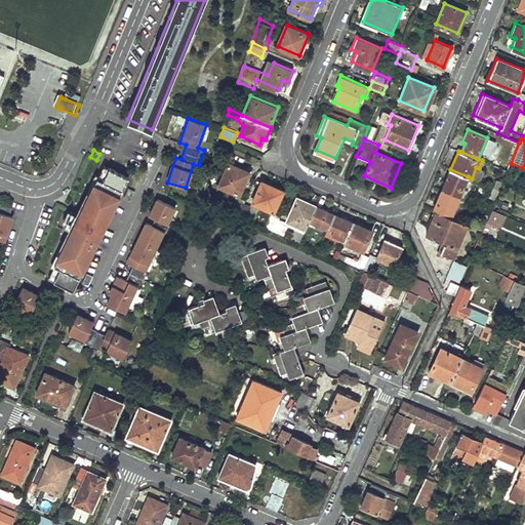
[(218,186),(240,195),(250,172),(229,163),(218,186)]
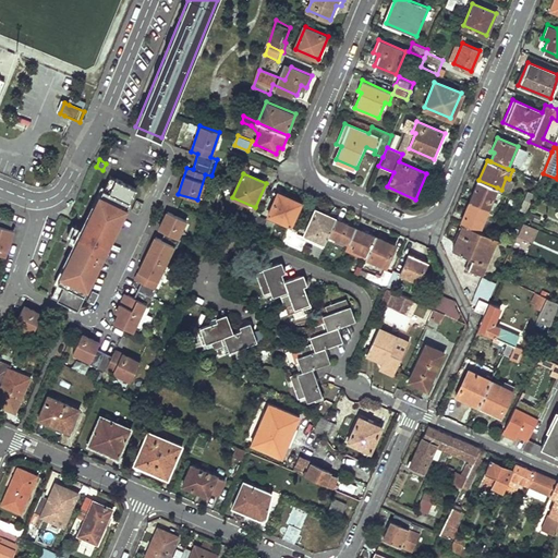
[(104,189),(110,192),(116,178),(110,176),(104,189)]
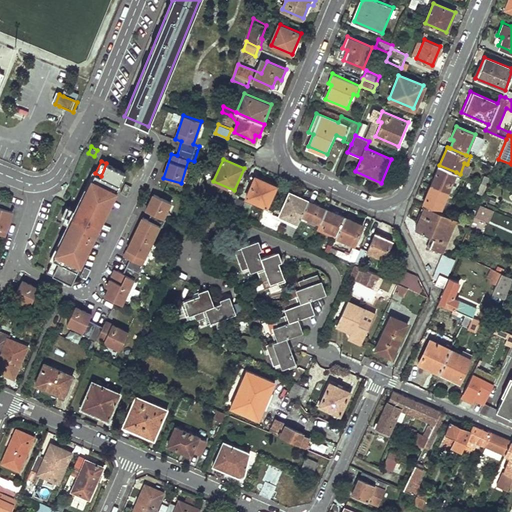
[(104,208),(122,171),(106,163),(101,176),(95,173),(89,186),(95,189),(80,219),(79,218),(72,234),(73,235),(66,249),(61,246),(54,259),(60,262),(54,274),(70,282),(87,245),(104,208)]
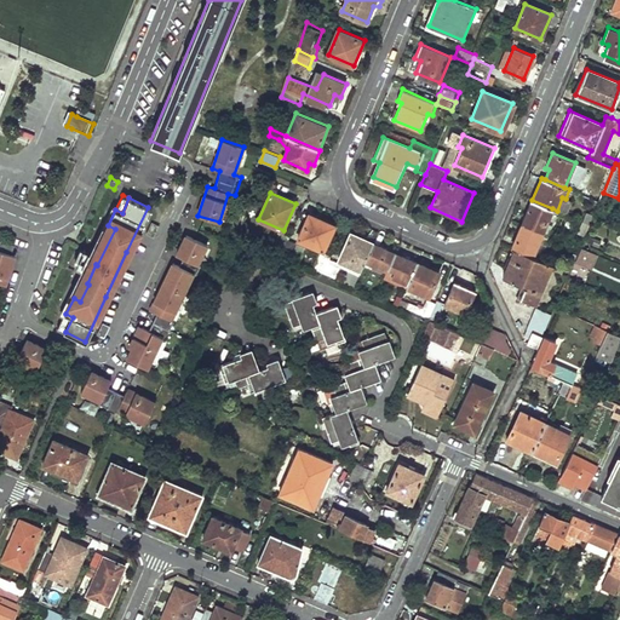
[(522,222),(543,231),(552,208),(532,200),(522,222)]
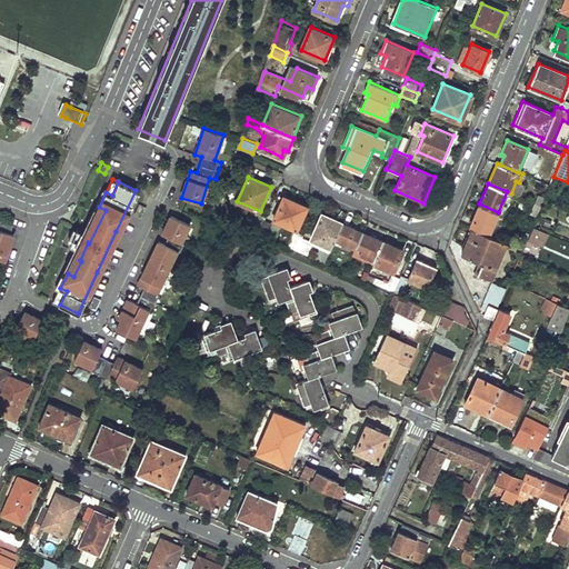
[(120,233),(139,192),(136,190),(116,231),(120,233)]
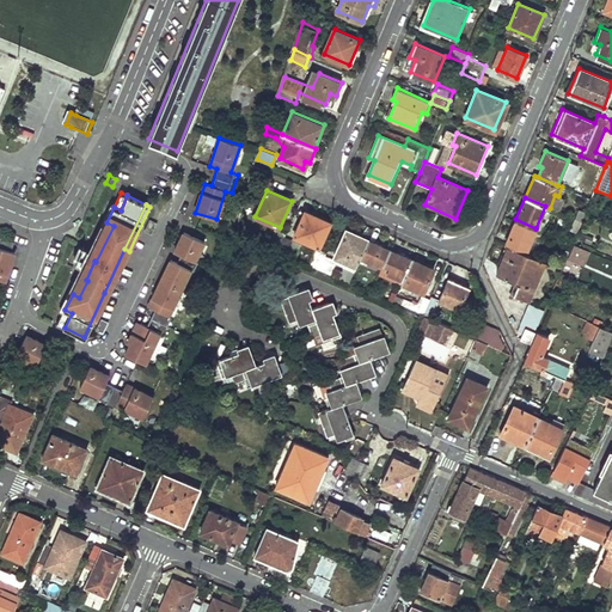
[(577,231),(585,212),(577,209),(570,228),(577,231)]
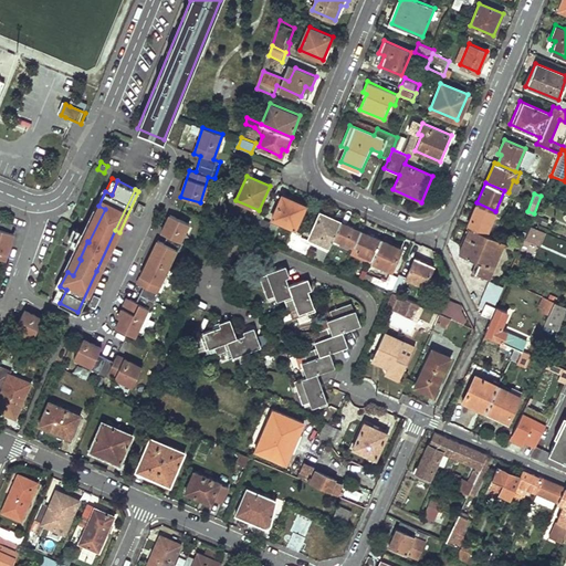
[(282,195),(272,218),(295,228),(305,205),(282,195)]
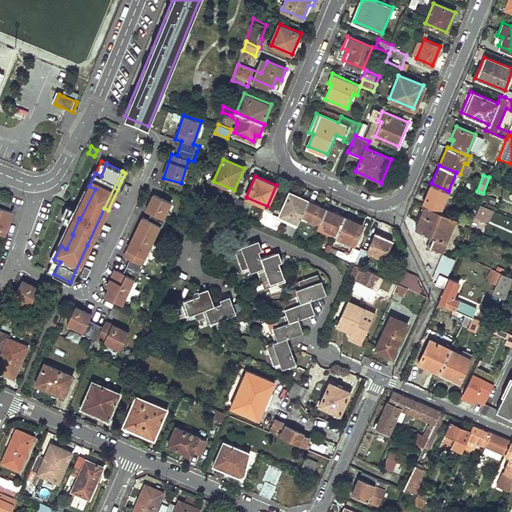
[(425,204),(440,210),(448,191),(431,183),(422,203),(425,204)]
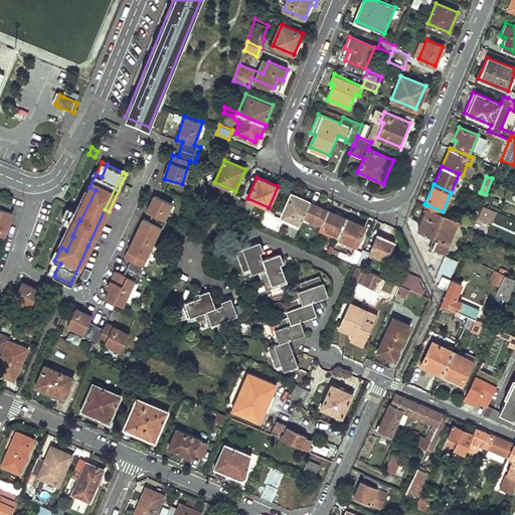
[(132,187),(126,185),(122,194),(128,197),(132,187)]
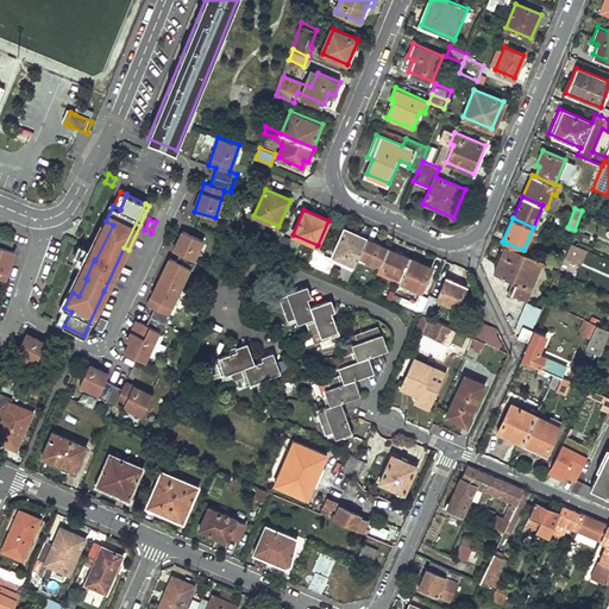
[(267,248),(276,252),(277,249),(284,234),(284,232),(275,227),(267,248)]
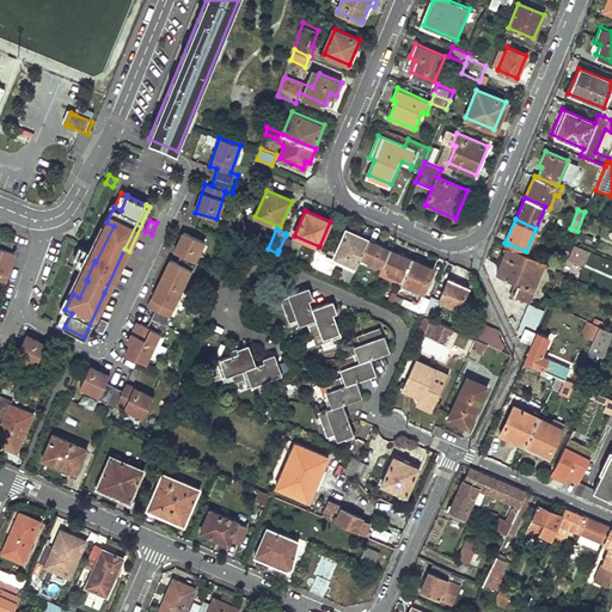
[(335,256),(356,265),(360,257),(368,238),(347,228),(335,256)]
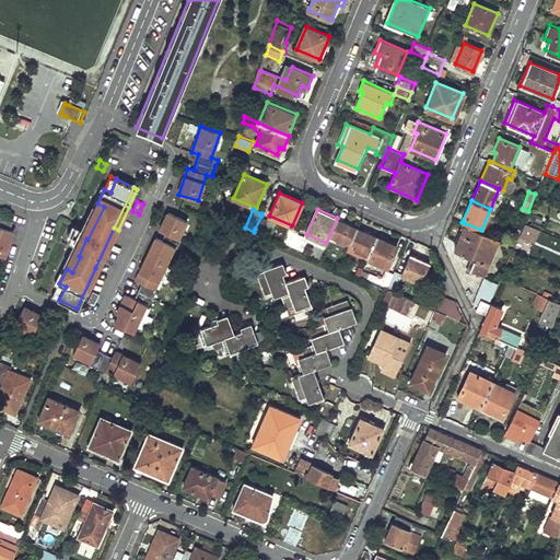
[(128,295),(124,306),(119,315),(115,324),(132,333),(146,304),(151,307),(159,291),(153,289),(173,246),(179,249),(183,241),(177,237),(185,220),(167,212),(160,230),(165,233),(162,241),(156,237),(136,280),(141,283),(135,299),(128,295)]
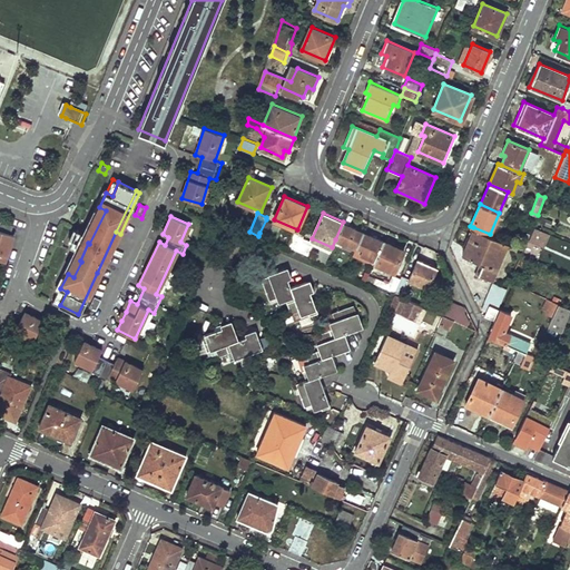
[(281,225),(266,219),(259,233),(275,239),(281,225)]
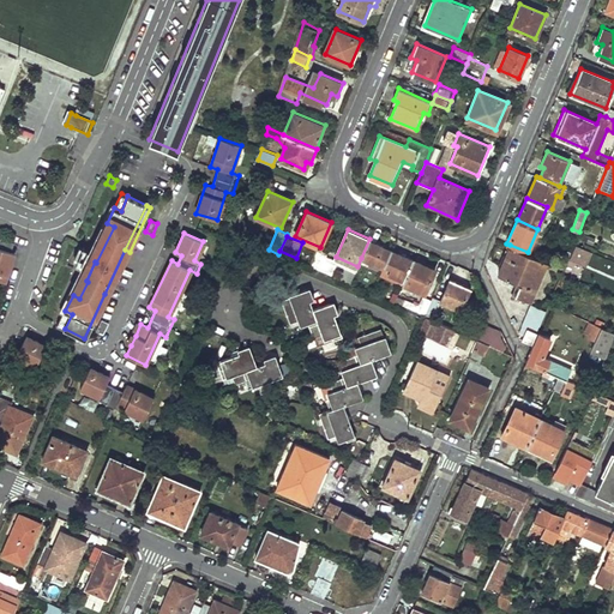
[(0,280),(5,282),(10,268),(6,266),(11,252),(14,242),(0,238),(0,280)]
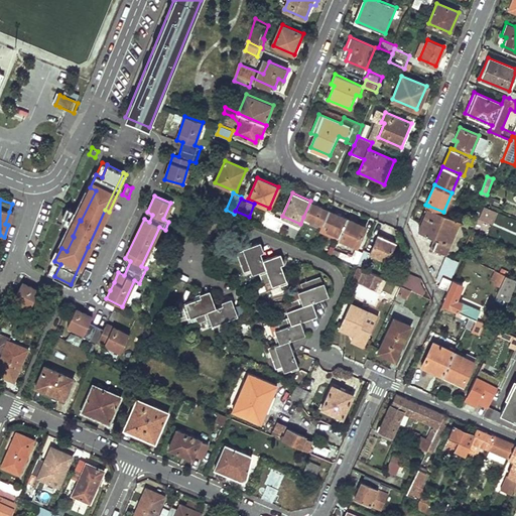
[(310,201),(303,217),(321,225),(324,222),(329,209),(310,201)]
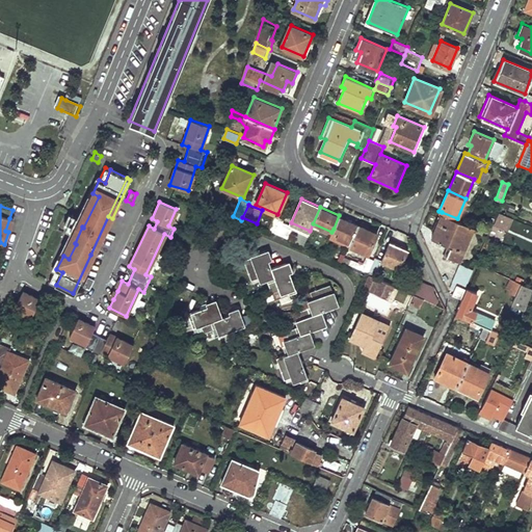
[(447,254),(459,260),(475,227),(457,218),(442,212),(431,236),(451,244),(447,254)]
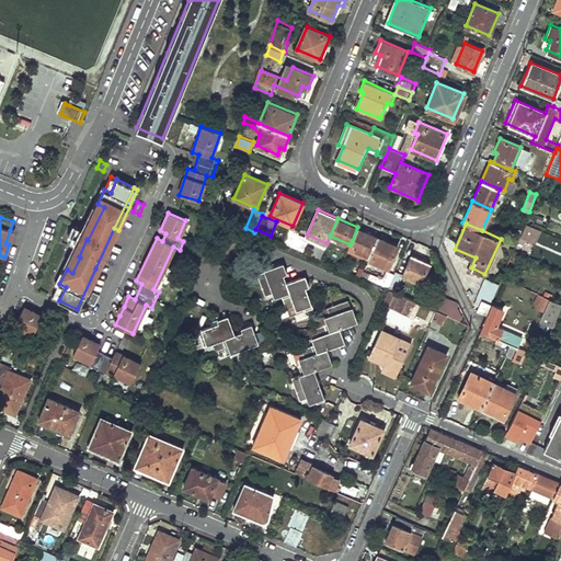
[(540,229),(534,226),(528,239),(535,242),(540,229)]
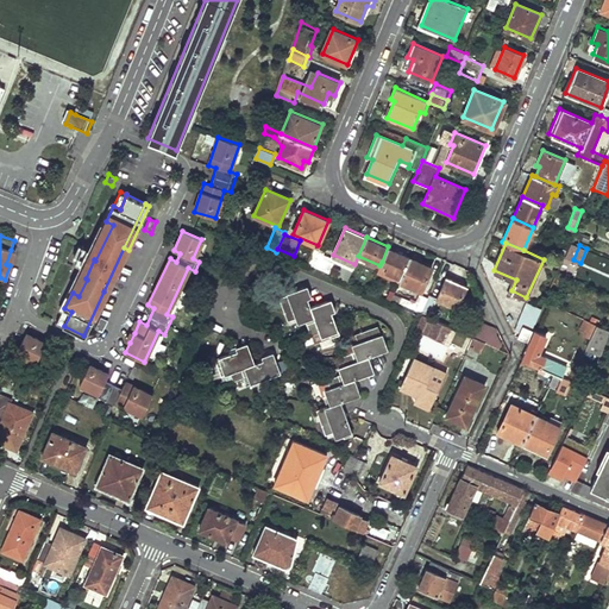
[(388,246),(382,262),(388,265),(387,270),(401,277),(410,256),(388,246)]
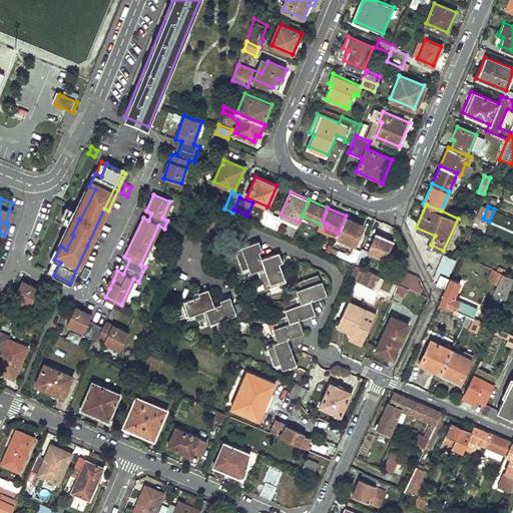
[(260,221),(268,224),(273,213),(274,211),(266,208),(260,221)]
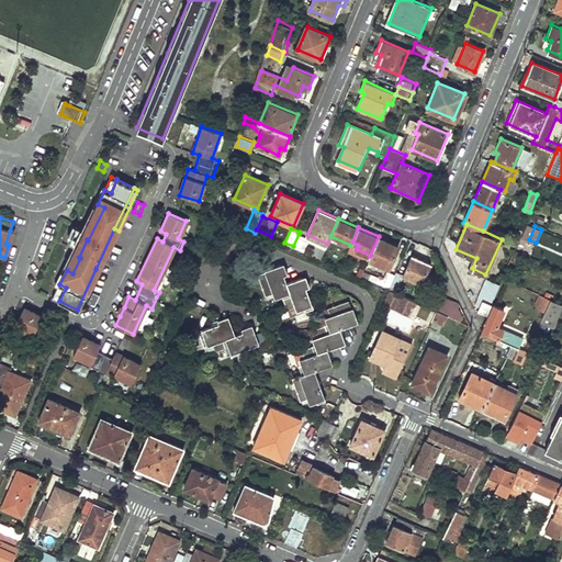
[(293,246),(292,248),(306,255),(312,240),(299,234),(293,246)]
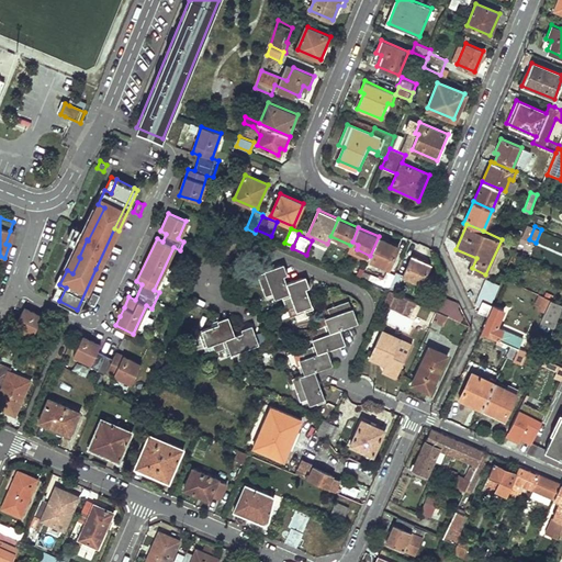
[(398,245),(379,236),(370,256),(369,260),(389,269),(398,245)]
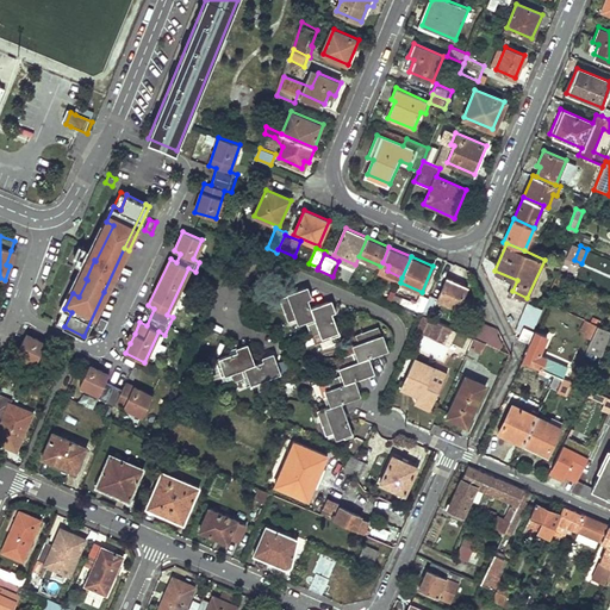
[(354,268),(343,263),(337,279),(348,282),(354,268)]
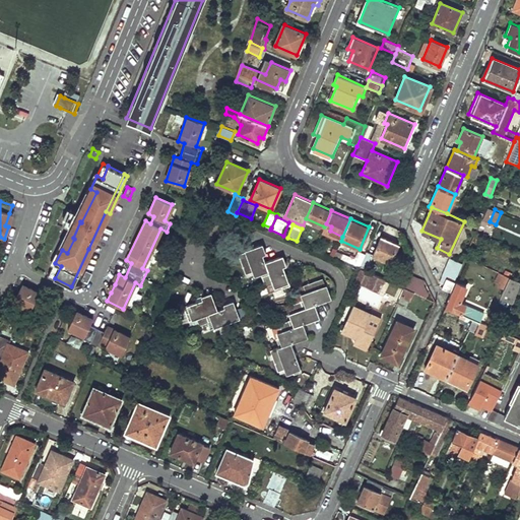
[(366,255),(361,266),(369,269),(374,256),(390,264),(398,246),(381,238),(374,255),(368,252),(366,255)]
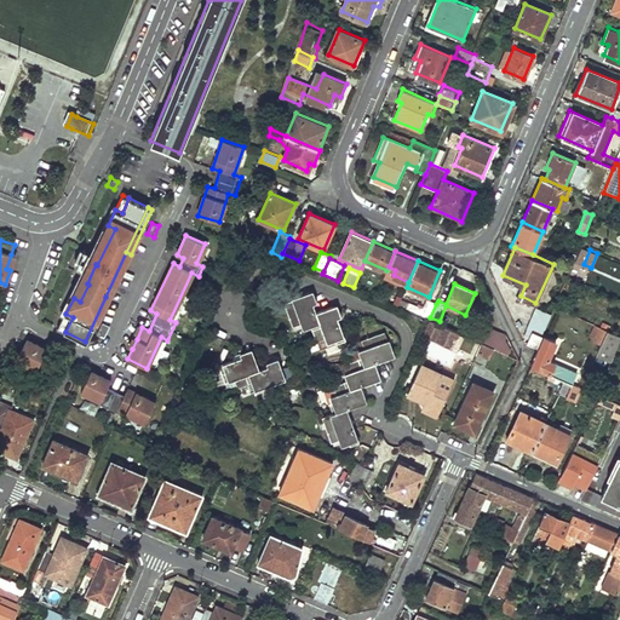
[(321,323),(316,311),(310,291),(291,297),(292,299),(285,302),(293,328),(303,325),(304,329),(313,326),(321,323)]
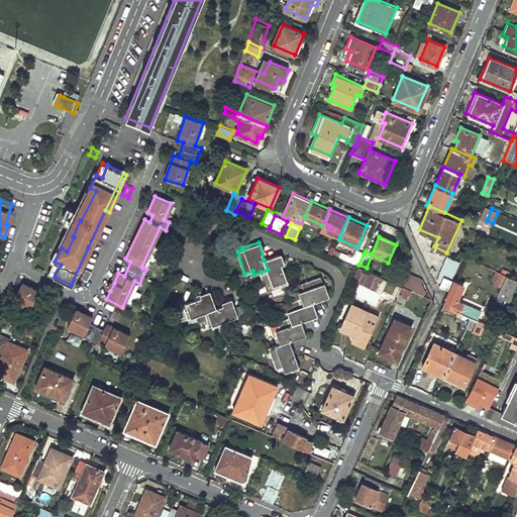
[(323,250),(332,254),(335,247),(326,243),(323,250)]
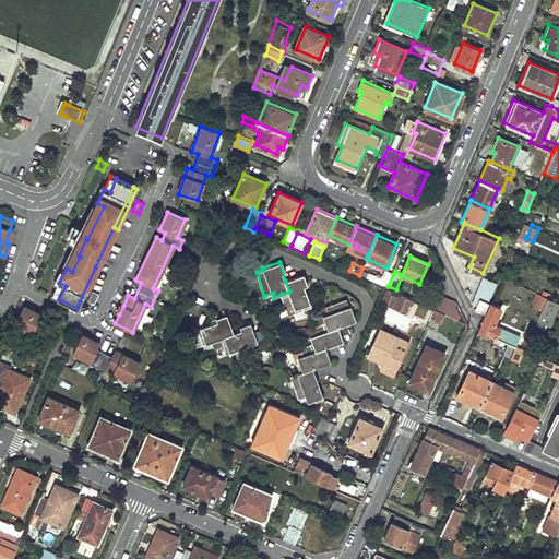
[(80,309),(99,269),(95,268),(76,308),(80,309)]
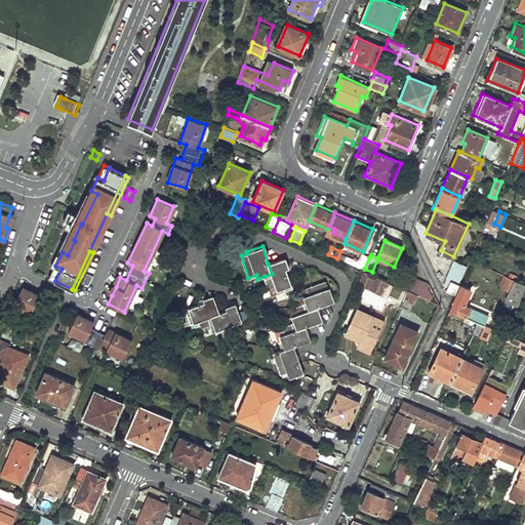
[(357,266),(364,269),(369,257),(362,254),(357,266)]
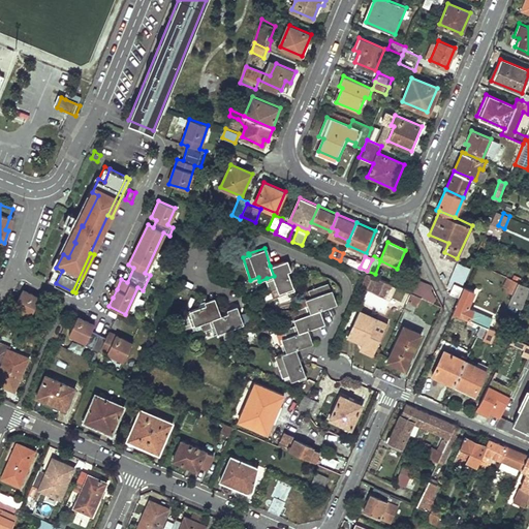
[(274,276),(267,278),(271,291),(278,289),(279,292),(286,290),(287,293),(296,291),(285,260),(270,266),(274,276)]
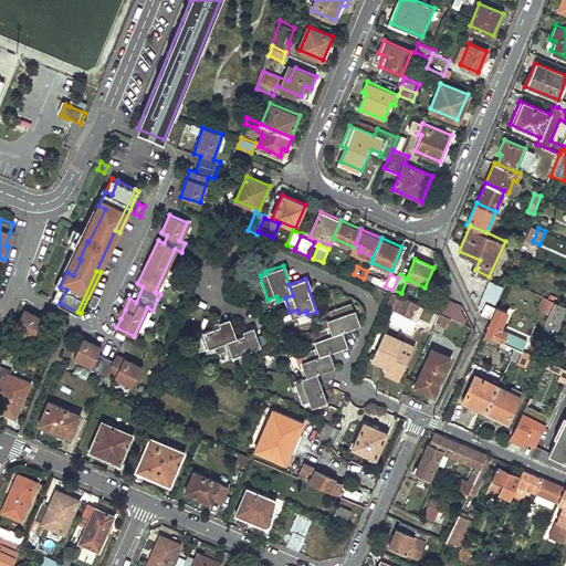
[(490,279),(481,297),(486,300),(495,304),(503,285),(490,279)]
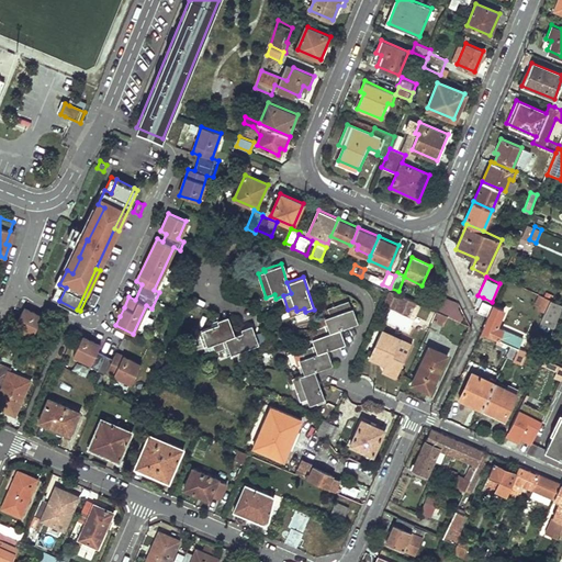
[(59,284),(53,299),(59,301),(66,288),(59,284)]
